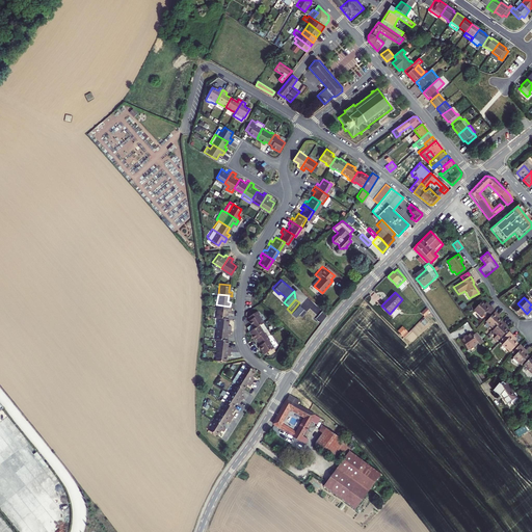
[(486,318),(494,311),(487,304),(486,307),(481,301),(474,310),(482,318),(483,315),(486,318)]
